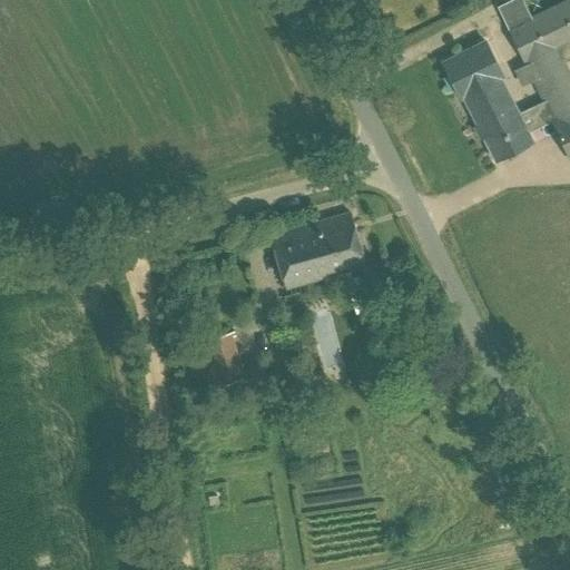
[(507,92),(471,110),(495,159),(531,141),(527,133),(551,120),(569,158),(569,88),(558,64),(569,57),(569,0),(567,0),(531,17),(523,0),(508,0),(497,6),(524,61),(529,59),(549,99),(518,115),(507,92)]
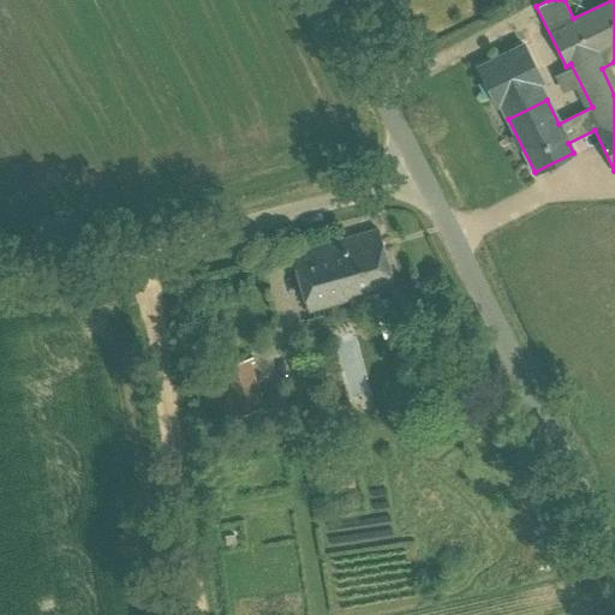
[(508,119),(547,100),(538,84),(542,82),(523,45),(477,67),(496,103),(500,102),(508,119)]
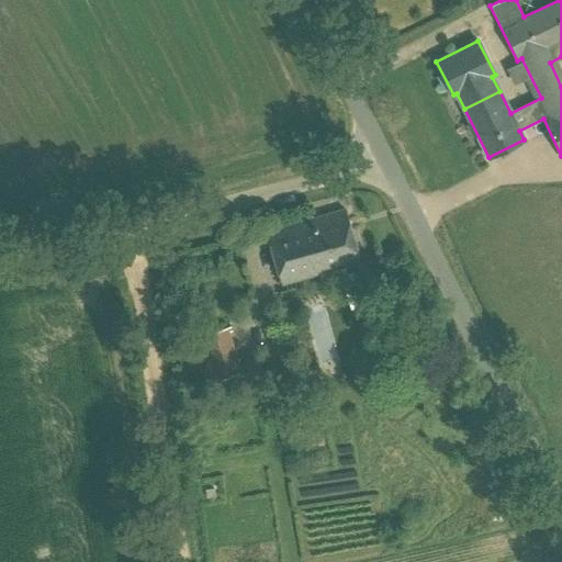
[(282,284),(359,261),(344,210),(267,232),(282,284)]
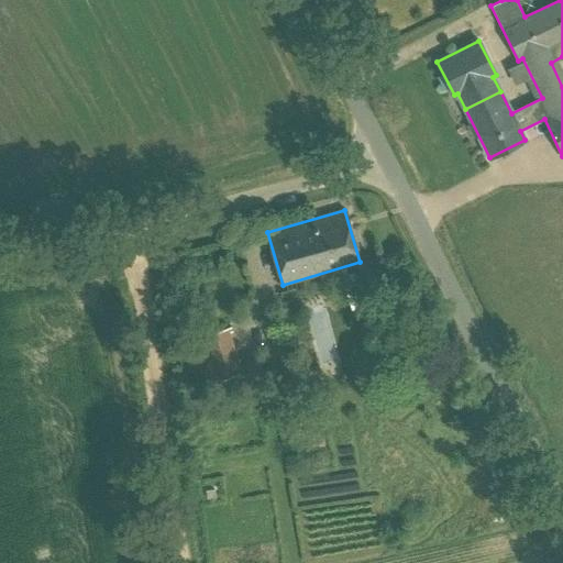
[(301,350),(302,313),(279,313),(279,350),(301,350)]
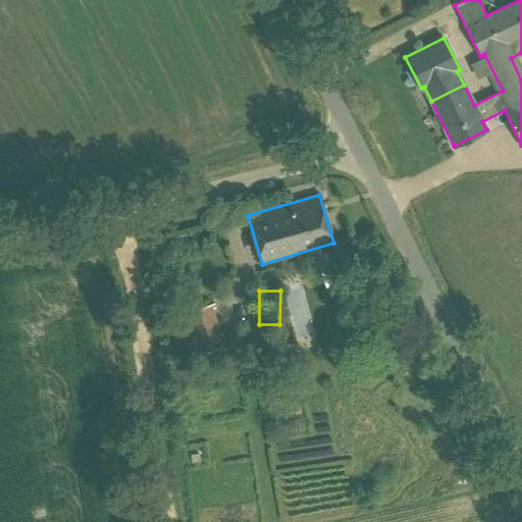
[(221,332),(214,308),(216,307),(214,303),(184,312),(196,354),(226,345),(223,332),(221,332)]
